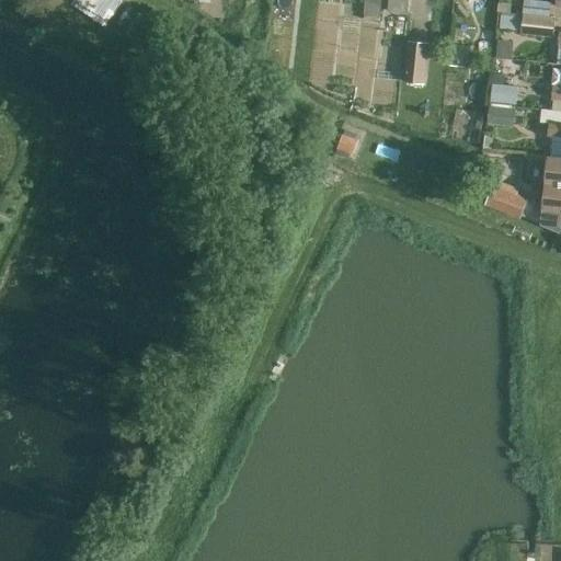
[(122,0),(73,0),(70,6),(104,29),(122,0)]
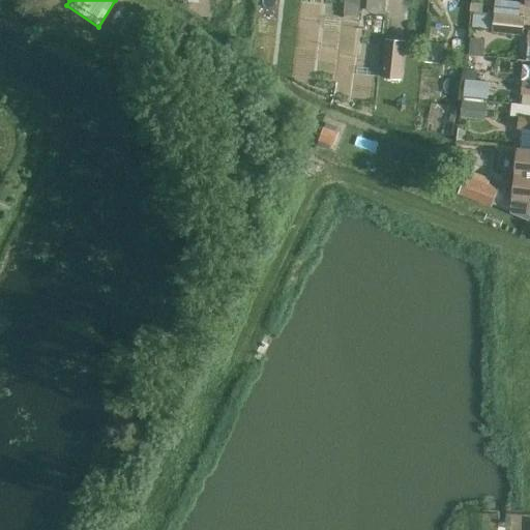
[(344,0),(343,15),(359,17),(360,0),(344,0)]
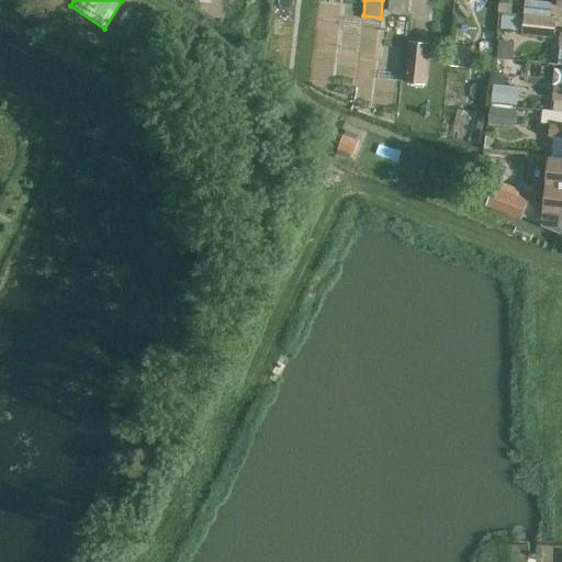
[(388,0),(388,13),(407,15),(408,0),(388,0)]
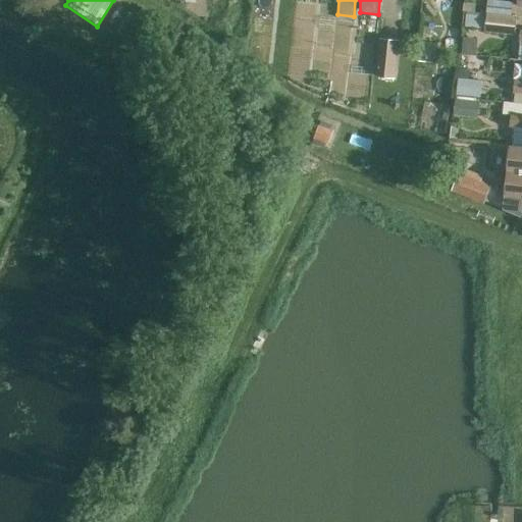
[(513,3),(487,1),(486,13),(512,16),(513,3)]
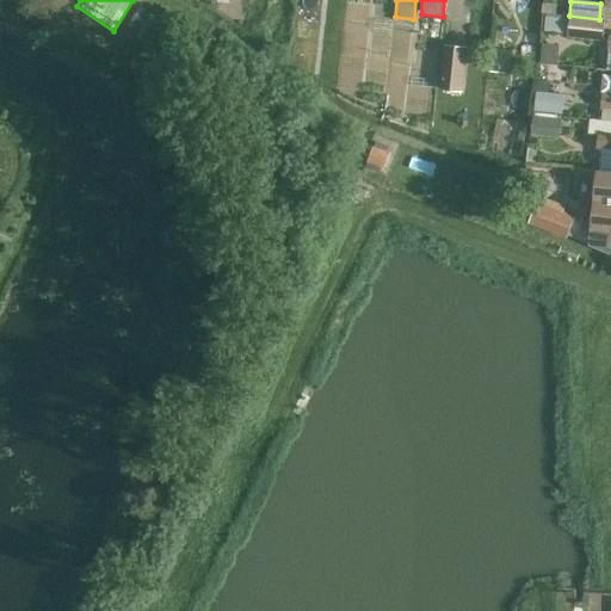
[(606,20),(569,17),(545,14),(544,30),(567,32),(567,36),(604,41),(606,20)]
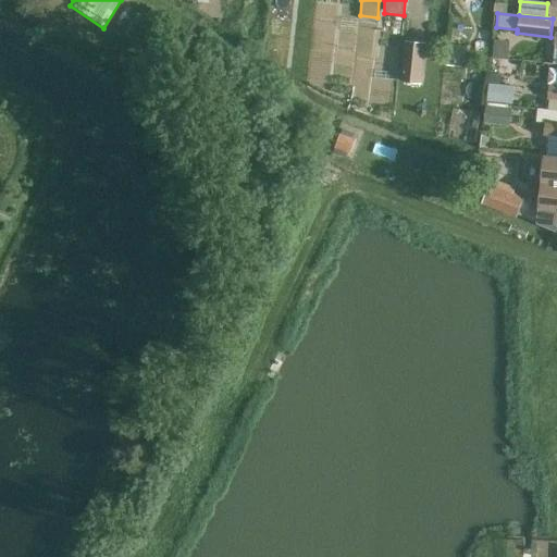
[(405,40),(400,82),(421,84),(426,42),(405,40)]
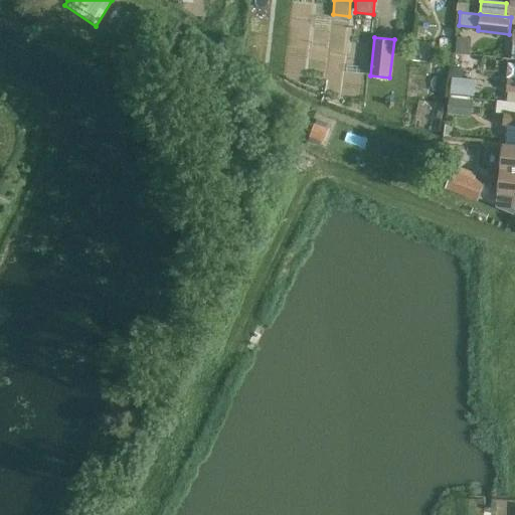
[(411,48),(410,61),(423,62),(423,54),(419,48),(411,48)]
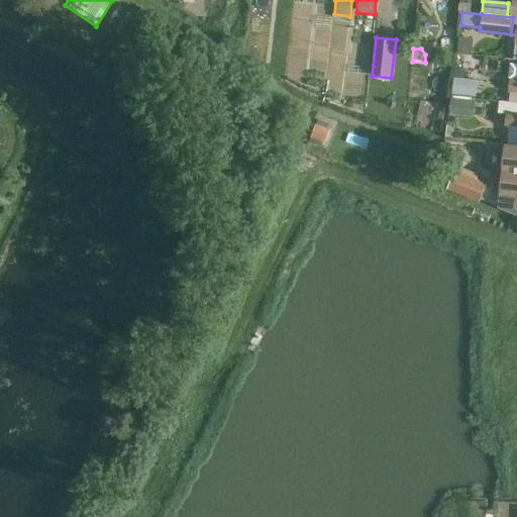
[(477,78),(454,76),(452,92),(475,95),(477,78)]
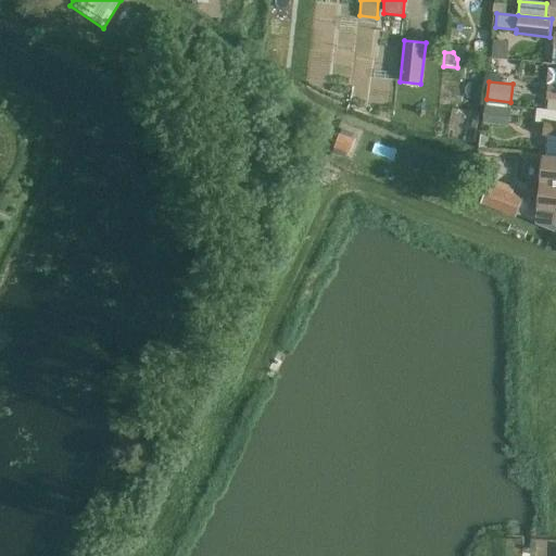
[(510,109),(485,105),(483,124),(508,126),(510,109)]
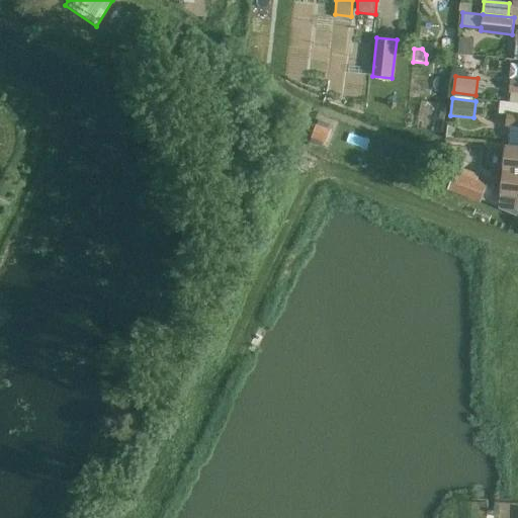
[(517,113),(511,113),(507,145),(517,146),(517,113)]
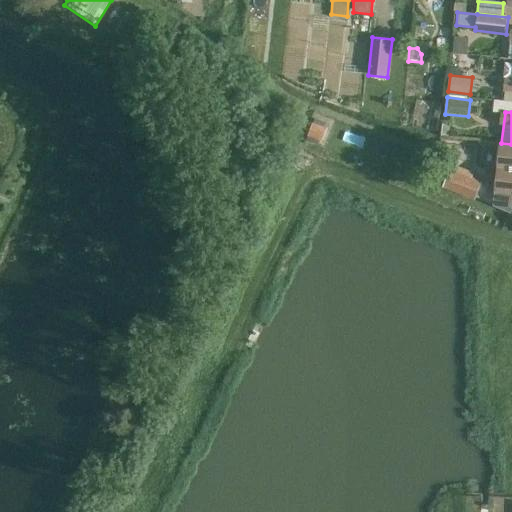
[(322,141),(322,140),(327,129),(313,123),(308,134),(308,135),(322,141)]
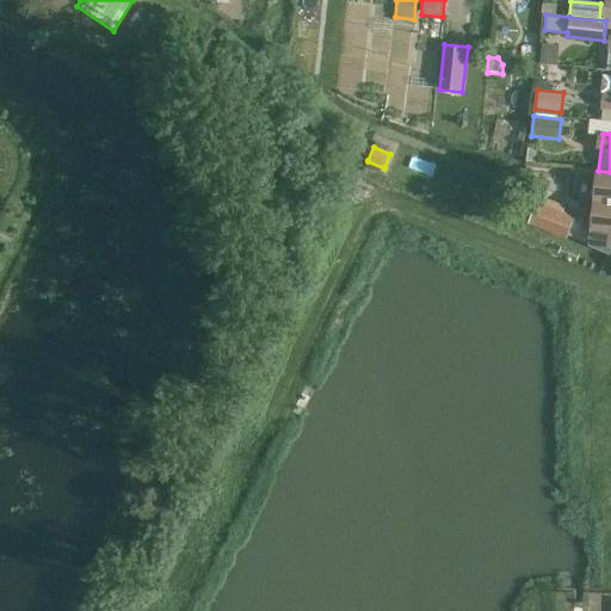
[(591,228),(610,229),(610,172),(598,171),(597,171),(591,228)]
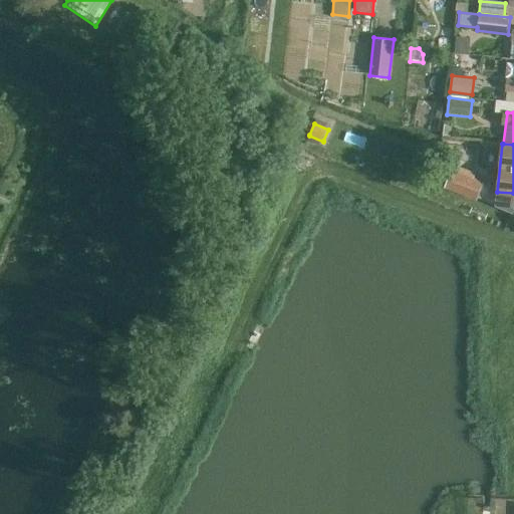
[(445,187),(444,188),(476,201),(477,199),(483,182),(451,169),(445,187)]
